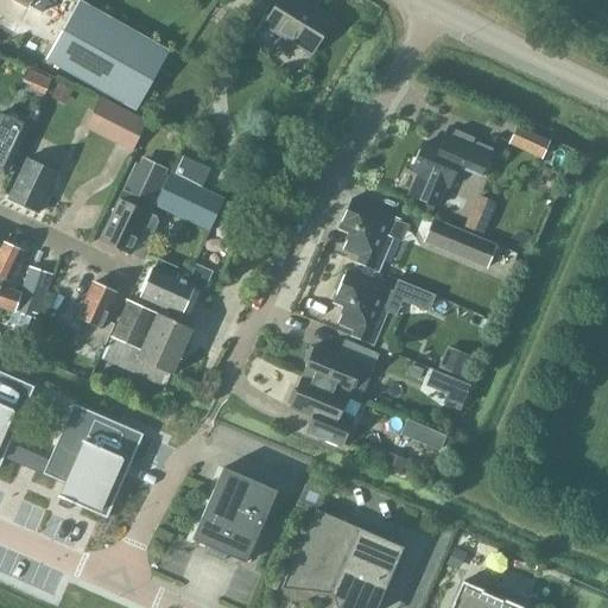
[(13,0),(29,8),(29,6),(42,13),(49,0),(13,0)]
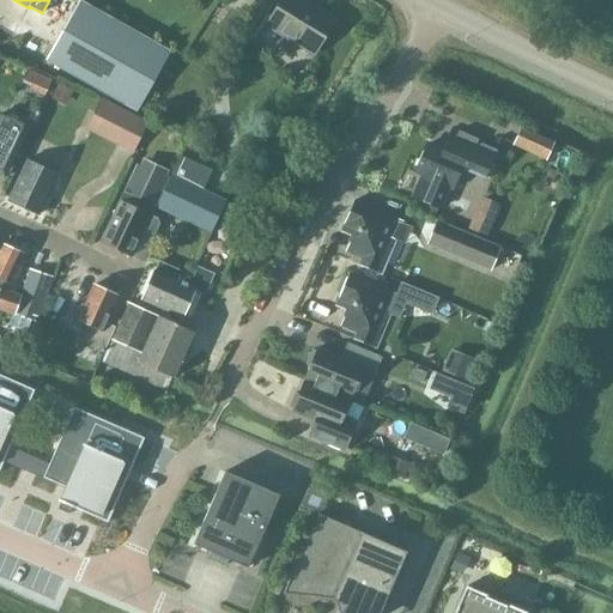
[(298,0),(283,0),(267,25),(310,52),(319,56),(338,24),(329,19),(298,0)]
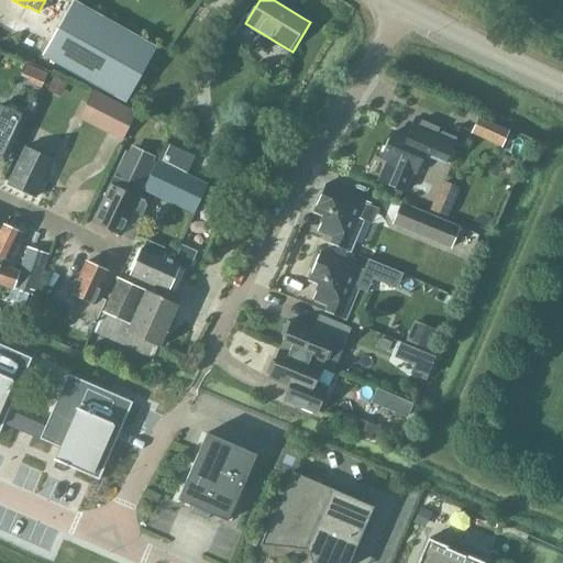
[(74,1),(42,57),(125,103),(157,48),(74,1)]
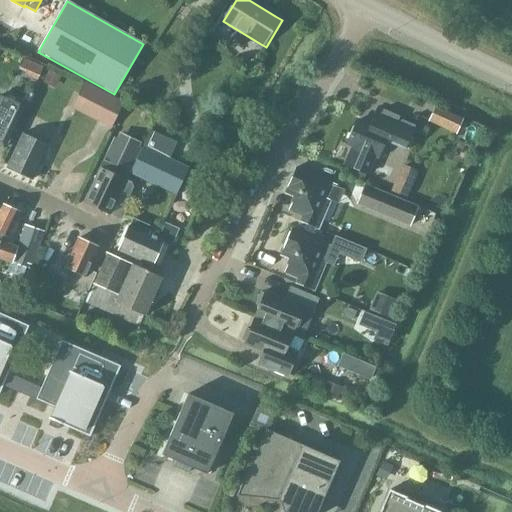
[(182,6),(177,13),(184,17),(189,10),(182,6)]
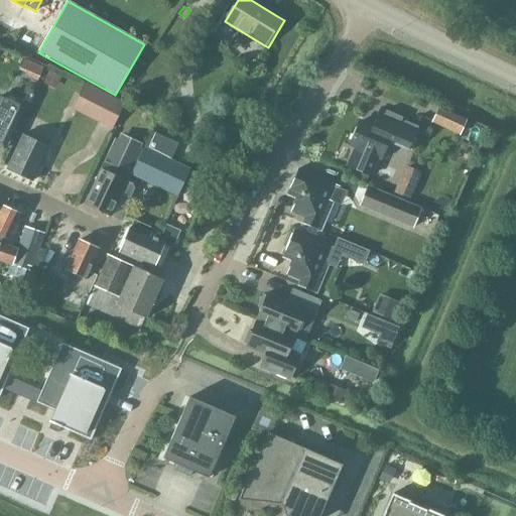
[(15,74),(37,80),(41,62),(20,56),(15,74)]
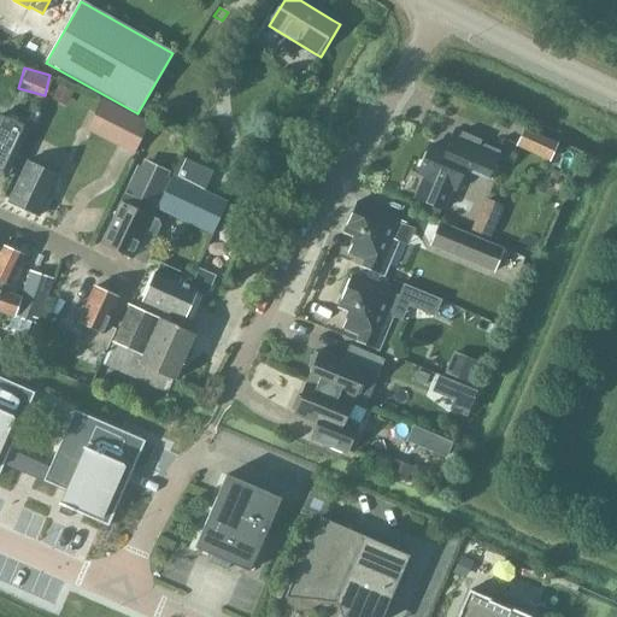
[(60,86),(54,97),(68,104),(72,93),(60,86)]
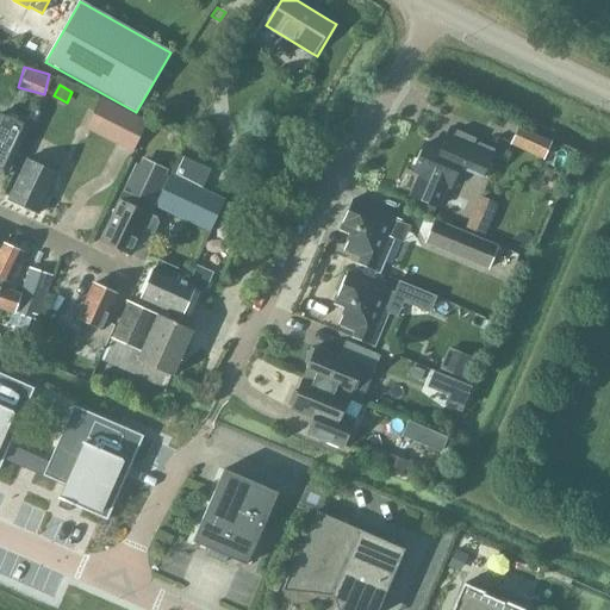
[(103,100),(88,130),(135,154),(150,124),(103,100)]
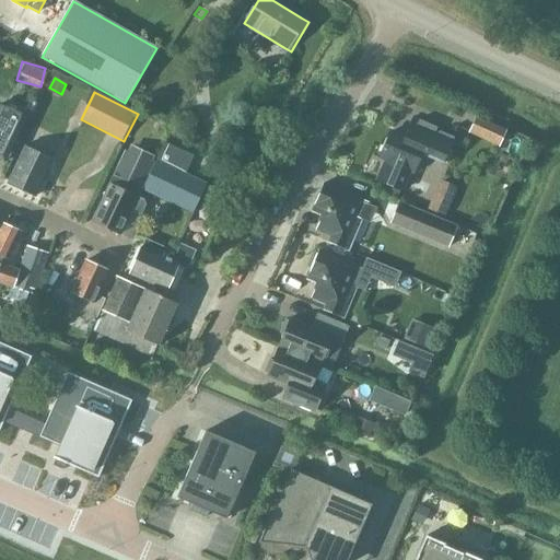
[(0,162),(4,164),(11,149),(26,118),(1,106),(0,108),(0,162)]
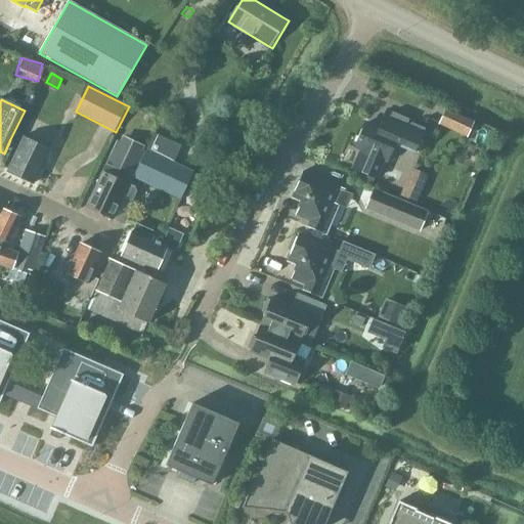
[(413,156),(426,126),(387,110),(379,127),(365,122),(353,150),(356,151),(349,170),(374,180),(381,162),(387,165),(393,147),(413,156)]
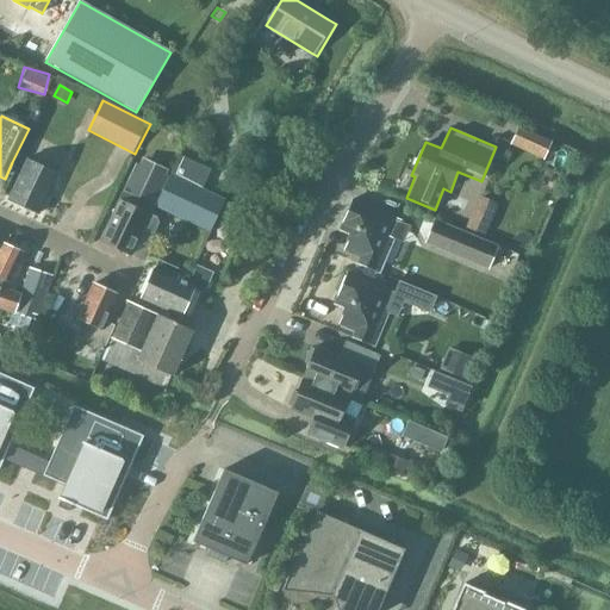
[(542,159),(549,143),(527,134),(520,149),(542,159)]
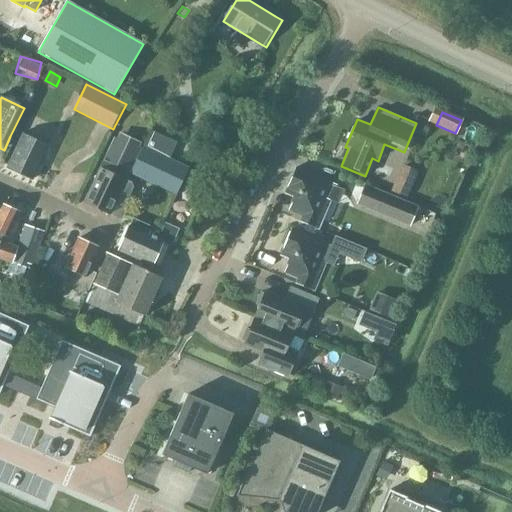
[(129,174),(174,195),(187,167),(170,159),(169,159),(177,143),(150,130),(144,144),(141,149),(129,174)]
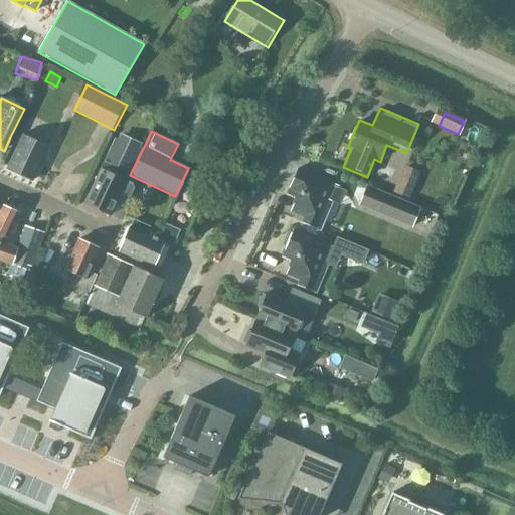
[(21,175),(24,179),(29,179),(31,180),(47,147),(23,136),(8,169),(21,175)]
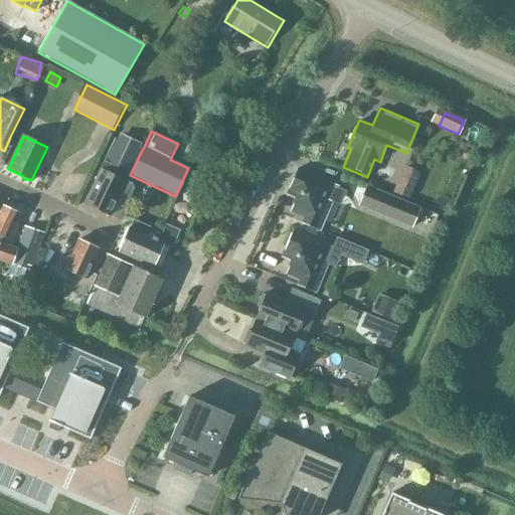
[(86,204),(99,210),(102,214),(108,214),(111,216),(122,193),(130,197),(134,188),(132,183),(127,181),(130,175),(142,150),(140,149),(118,139),(117,138),(86,204)]
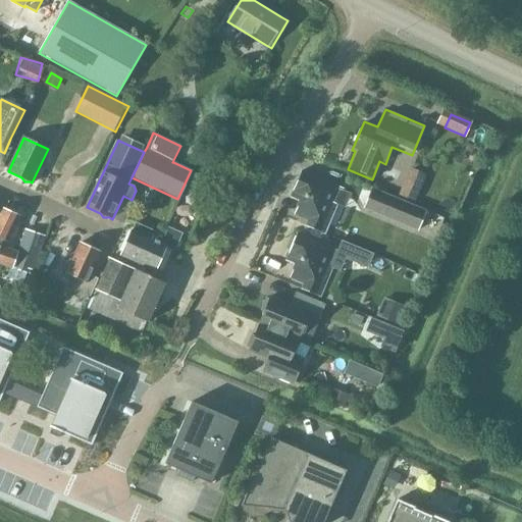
[(416,202),(428,174),(411,166),(399,194),(416,202)]
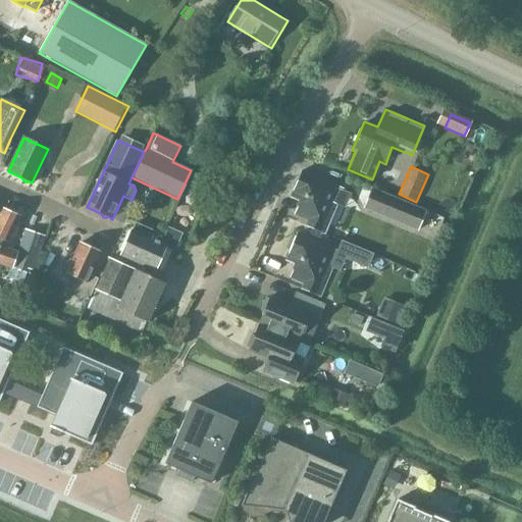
[(337,189),(342,191),(342,189),(301,172),(293,191),(294,192),(291,199),(299,202),(294,215),(309,220),(307,227),(324,235),(335,204),(331,203),(337,189)]
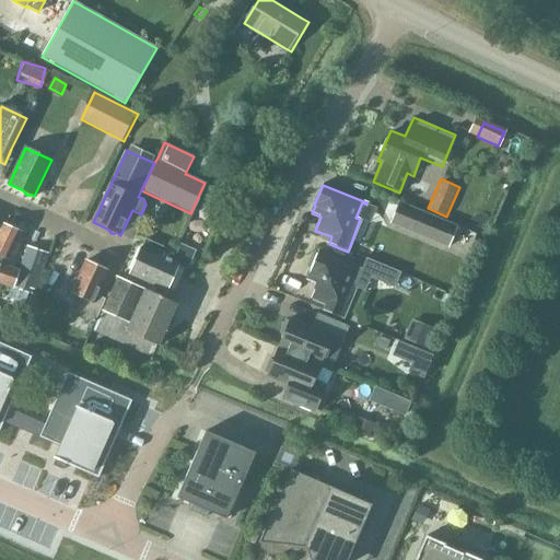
[(399,202),(391,224),(447,248),(456,226),(429,216),(399,202)]
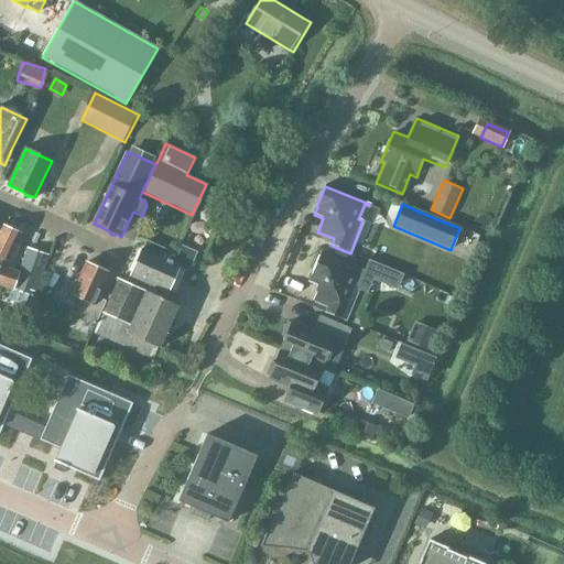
[(28,248),(19,273),(6,268),(21,235),(2,226),(0,230),(0,285),(13,290),(33,297),(49,255),(28,248)]
